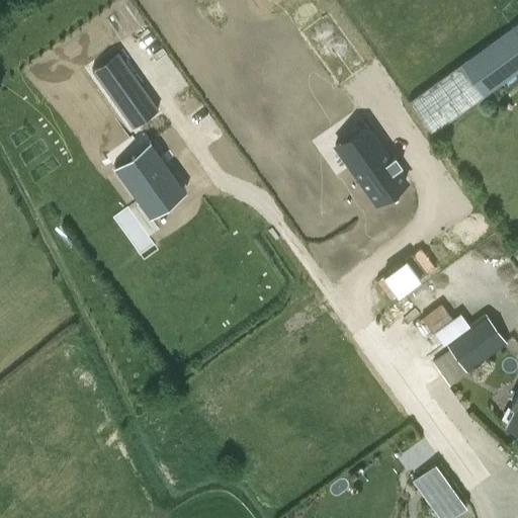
[(101,17),(60,40),(67,54),(109,30),(101,17)]
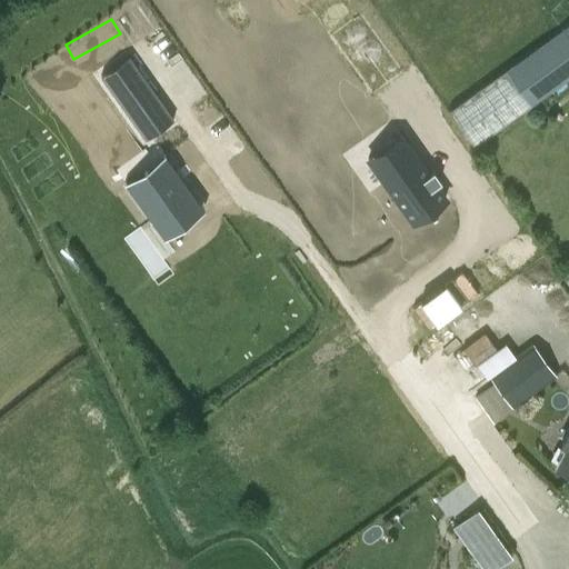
[(568,75),(568,35),(562,27),(449,111),(475,146),(568,75)]
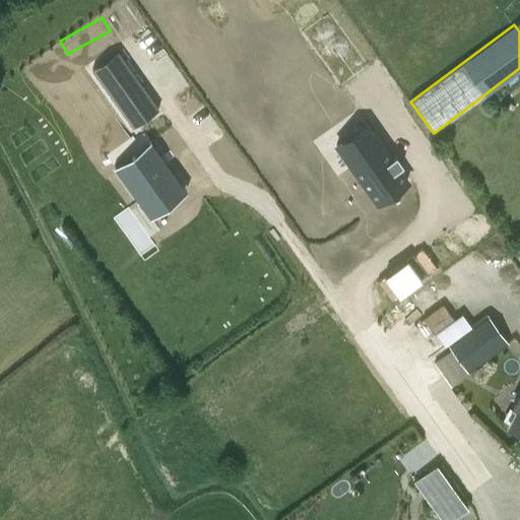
[(158,109),(117,51),(91,69),(133,127),(158,109)]
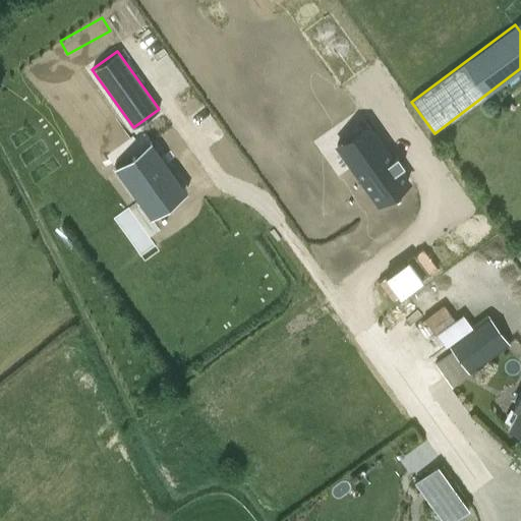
[(370,131),(340,152),(370,197),(401,178),(370,131)]
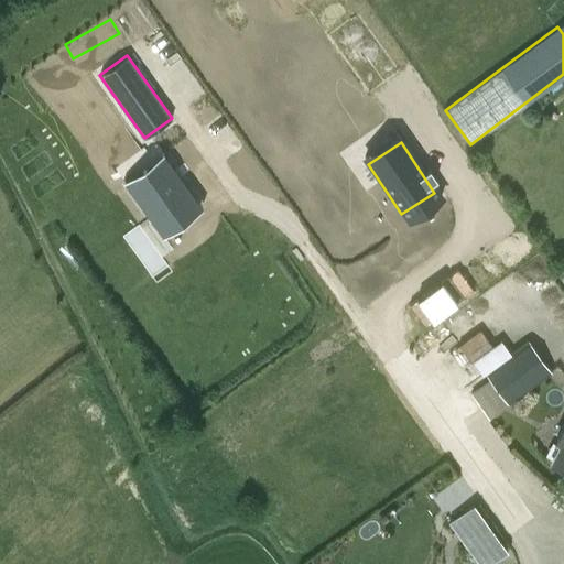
[(195,215),(162,164),(121,191),(154,241),(195,215)]
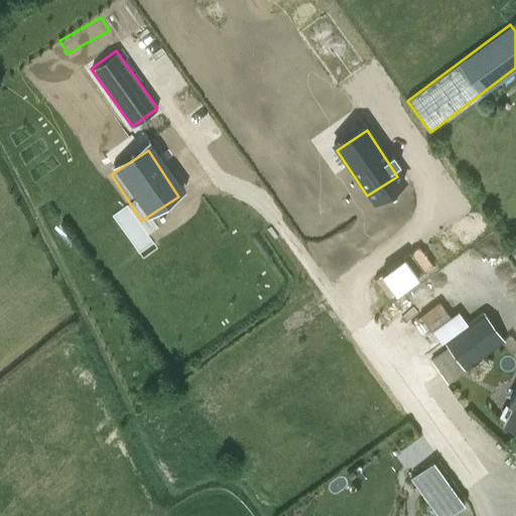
[(446,343),(466,370),(505,342),(486,315),(446,343)]
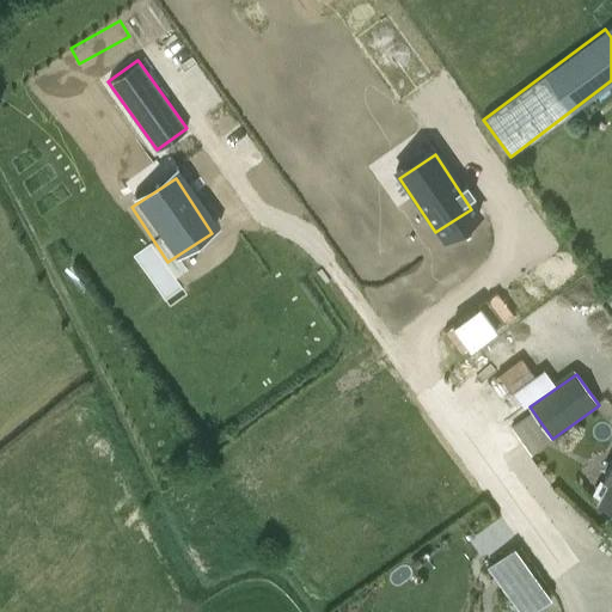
[(607,481),(597,500),(611,507),(611,459),(603,477),(607,481)]
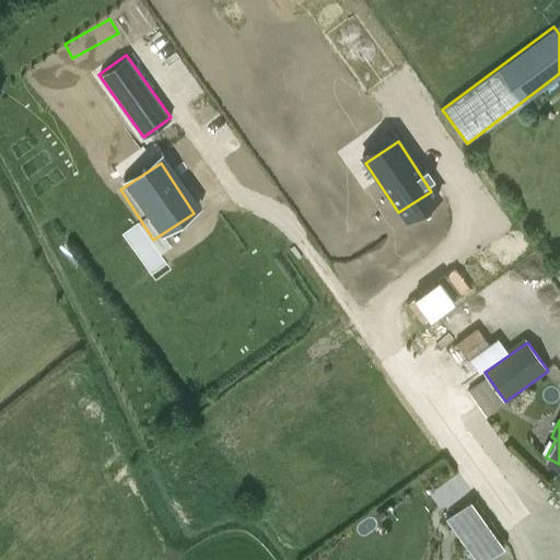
[(487,524),(469,500),(445,517),(462,541),(487,524)]
